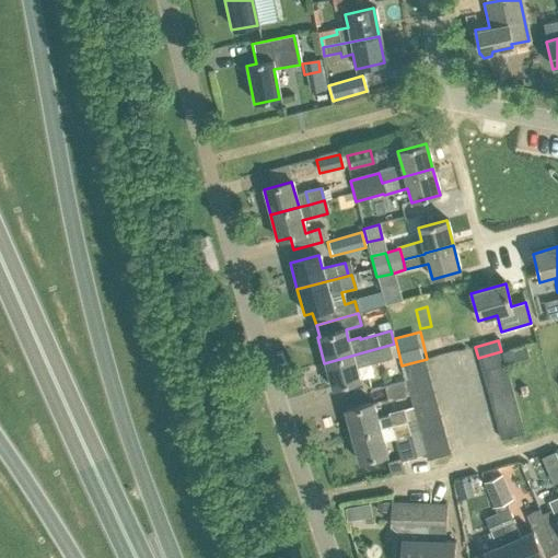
[(394,345),(394,344),(324,363),(332,388),(360,381),(356,368),(392,358),(387,346),(394,345)]
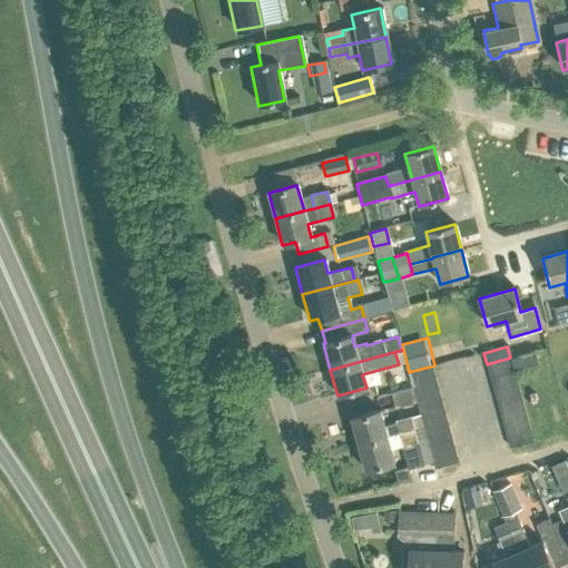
[(536,352),(510,360),(513,370),(513,371),(539,364),(536,352)]
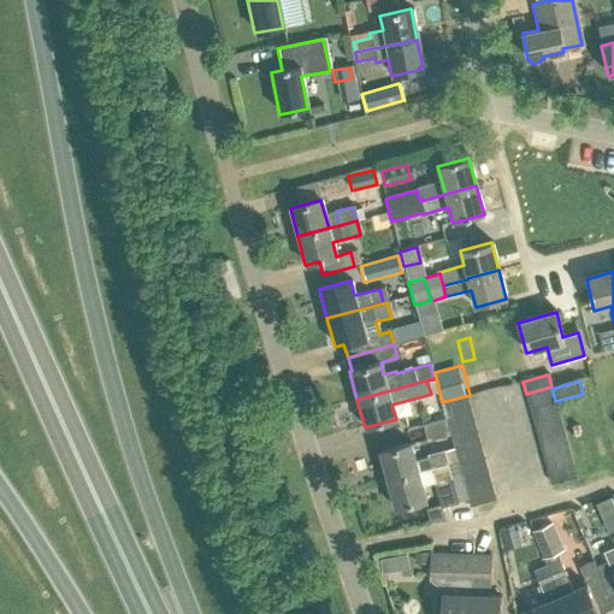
[(551,387),(526,394),(530,407),(555,400),(551,389),(551,387)]
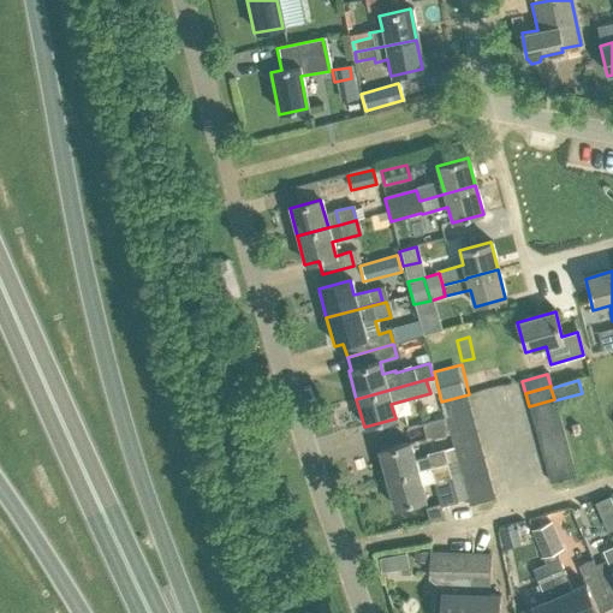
[(444,415),(469,409),(465,396),(440,403),(441,405),(444,415)]
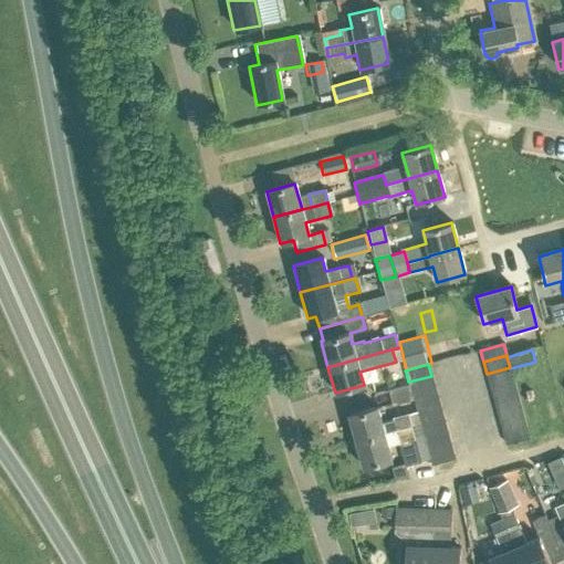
[(490,386),(513,379),(510,369),(510,368),(510,367),(487,374),(490,386)]
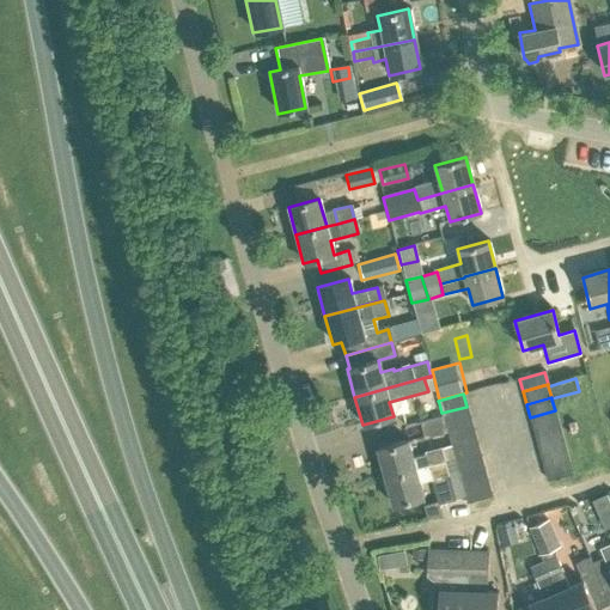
[(470,420),(467,407),(441,413),(443,418),(445,426),(470,420)]
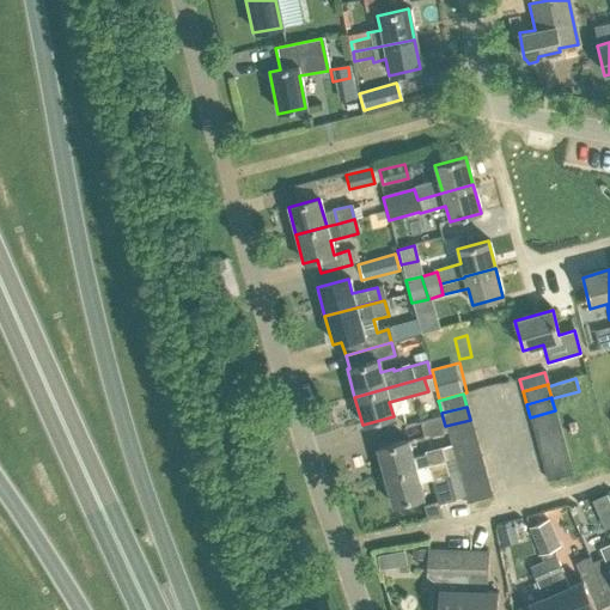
[(534,429),(559,424),(555,410),(530,418),(534,429)]
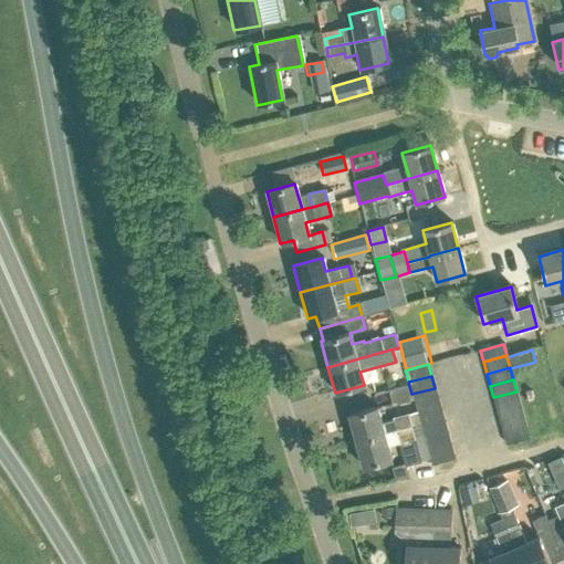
[(392,406),(414,399),(411,394),(409,386),(388,392),(392,406)]
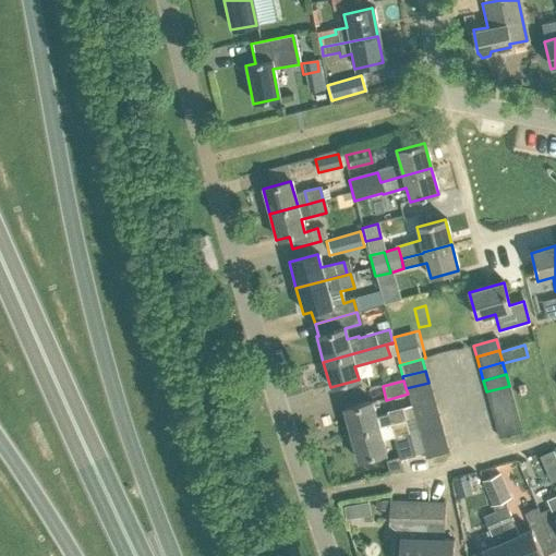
[(409,400),(432,394),(428,383),(406,388),(408,394),(409,400)]
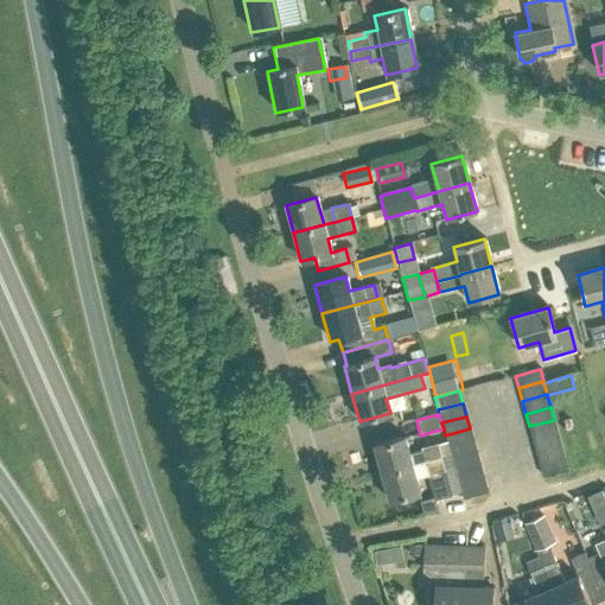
[(554,420),(529,426),(533,439),(558,432),(554,420)]
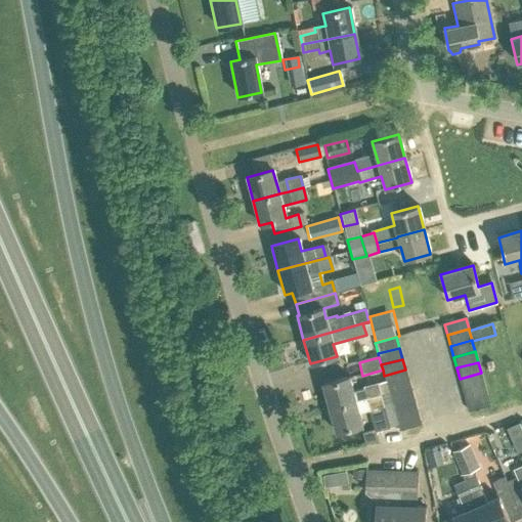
[(408,381),(405,370),(384,376),(386,383),(387,387),(408,381)]
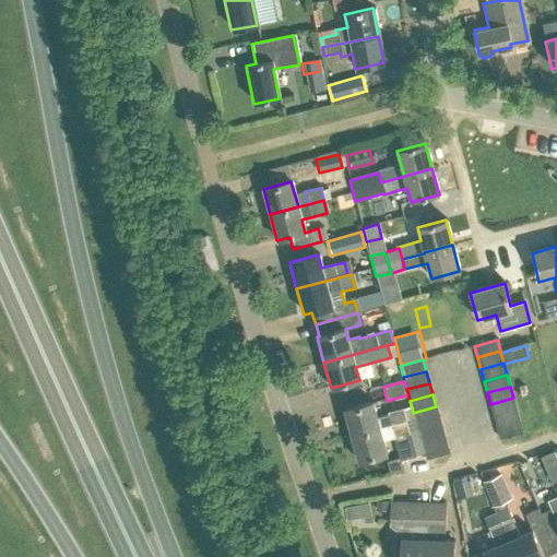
[(513,398),(490,404),(494,416),(517,410),(513,398)]
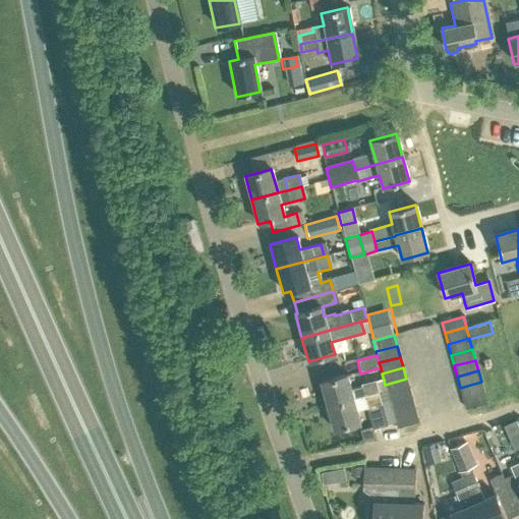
[(387,390),(385,385),(384,381),(375,383),(375,381),(360,385),(360,387),(350,390),(347,375),(321,382),(328,406),(387,390)]
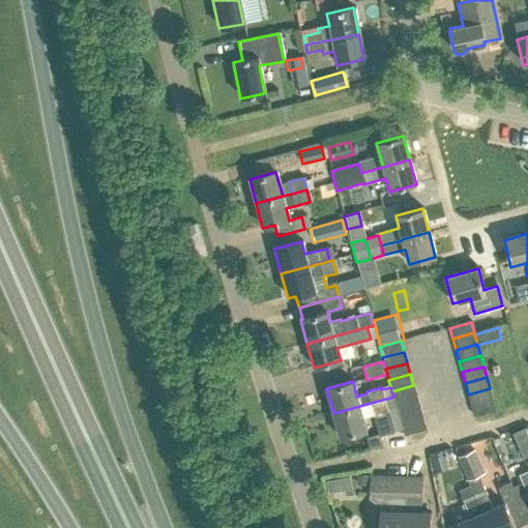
[(416,397),(413,385),(391,391),(393,397),(394,402),(416,397)]
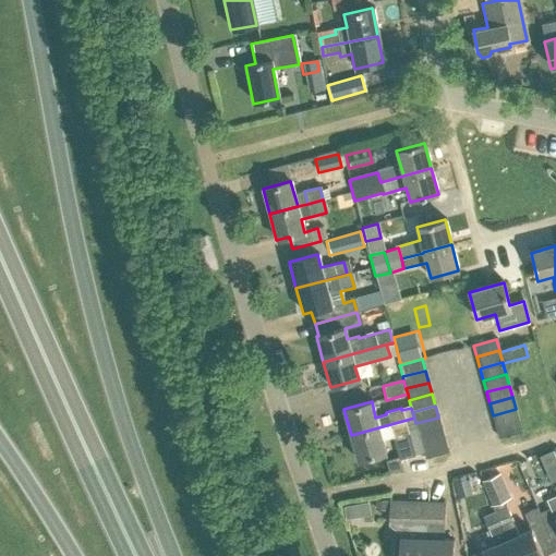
[(493,415),(495,426),(519,421),(516,409),(493,415)]
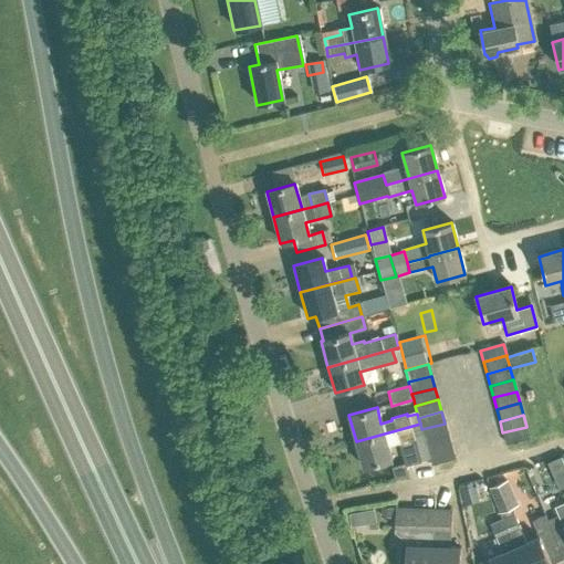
[(428,453),(425,441),(421,429),(420,424),(356,441),(363,467),(392,459),(387,446),(398,444),(405,466),(420,461),(429,458),(428,453)]
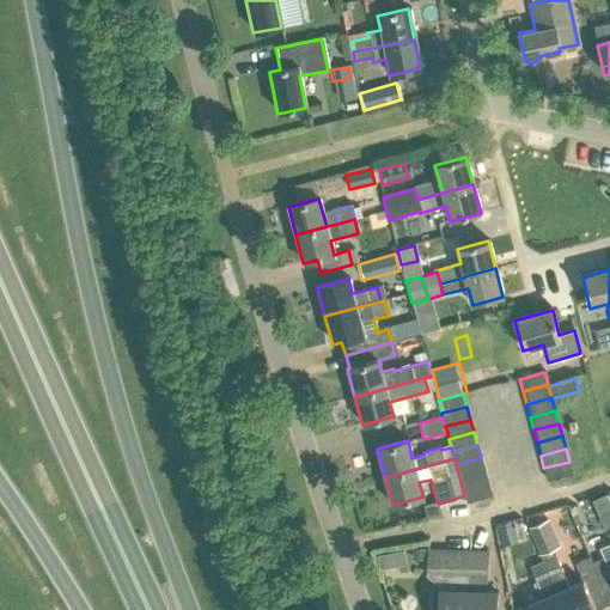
[(459,477),(485,470),(481,458),(456,464),(459,477)]
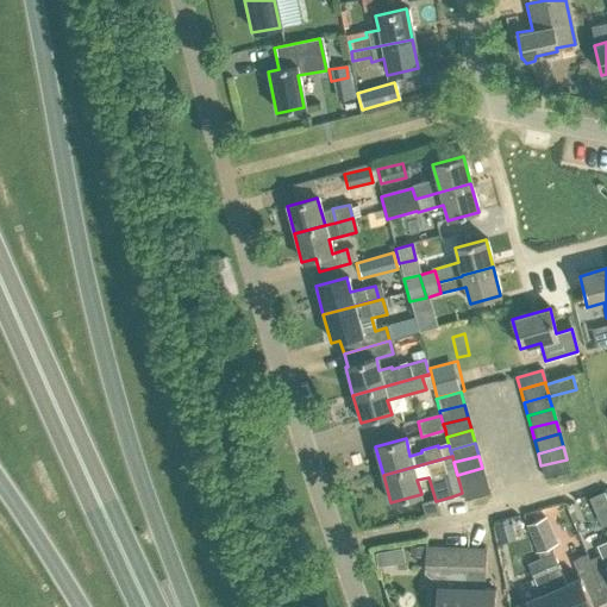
[(567,460),(540,465),(544,479),(569,473),(567,460)]
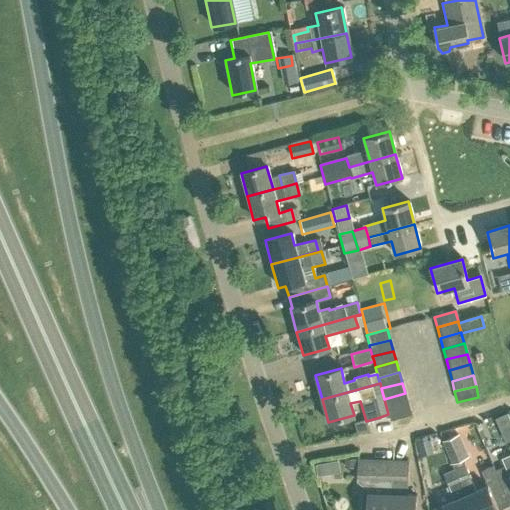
[(408,404),(405,393),(384,399),(387,410),(408,404)]
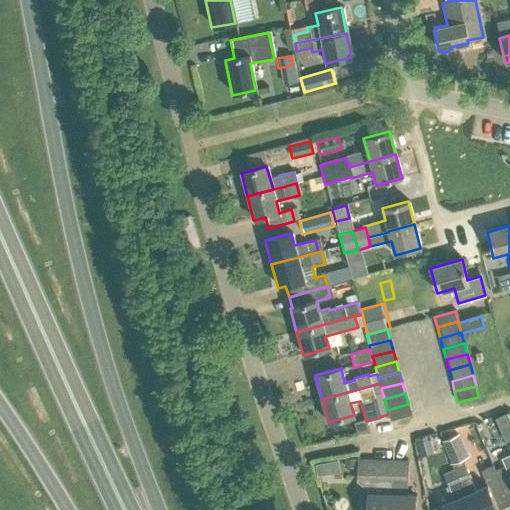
[(411,415),(408,404),(387,410),(388,414),(389,418),(390,420),(411,415)]
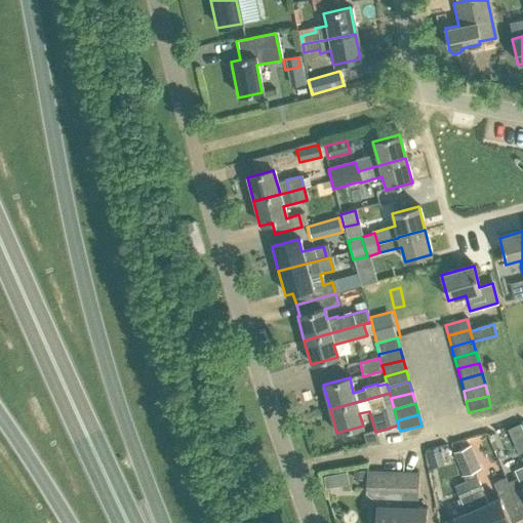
[(517,423),(505,428),(509,438),(521,433),(517,423)]
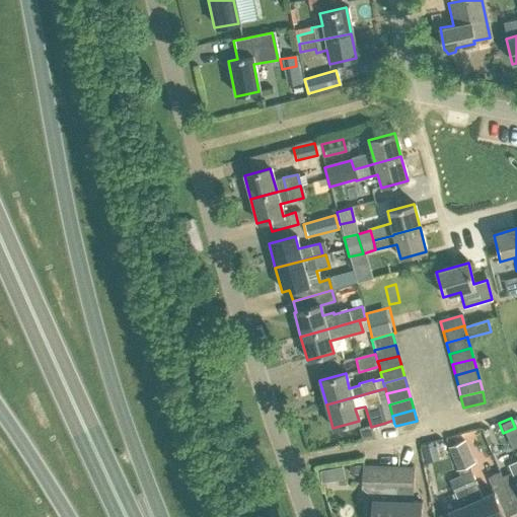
[(475,464),(465,440),(449,447),(459,471),(475,464)]
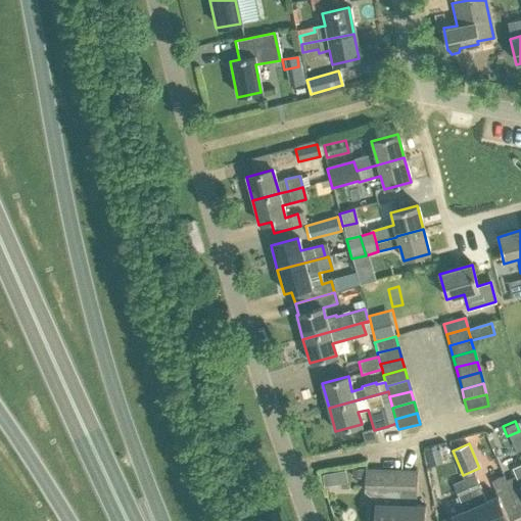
[(520,455),(520,456),(520,465),(515,468),(514,468),(512,469),(515,476),(506,480),(506,481),(517,508),(520,506),(520,455)]
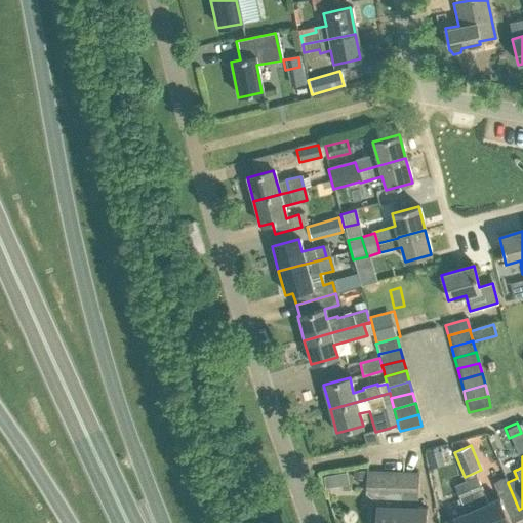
[(353,472),(353,480),(364,480),(365,472),(353,472)]
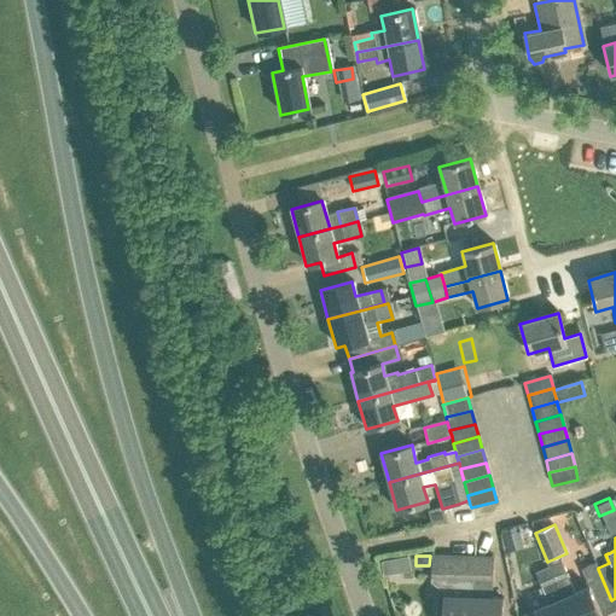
[(471,615),(474,559),(431,558),(430,581),(443,581),(442,596),(441,615),(471,615)]
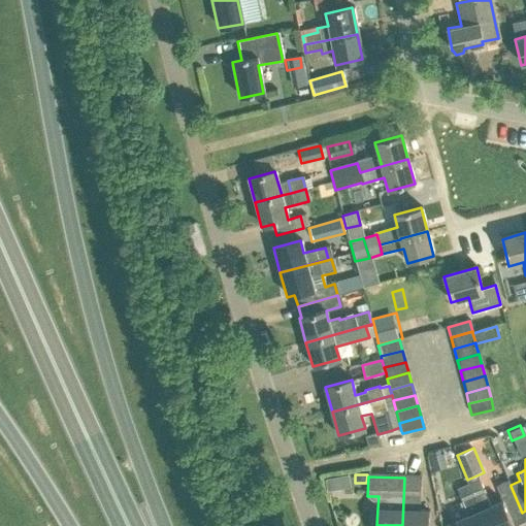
[(427,525),(428,511),(419,511),(421,479),(404,478),(402,525),(427,525)]
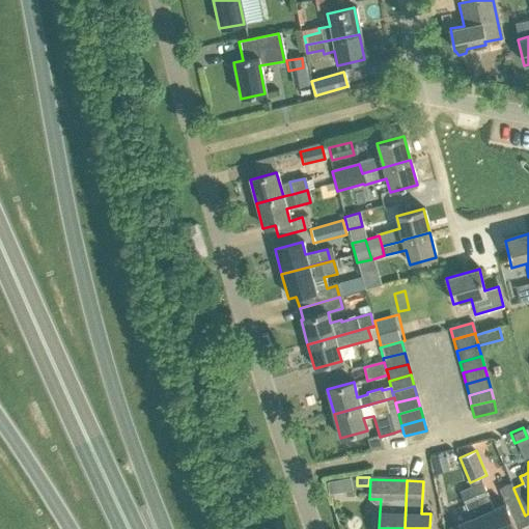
[(324,483),(326,495),(338,493),(336,481),(324,483)]
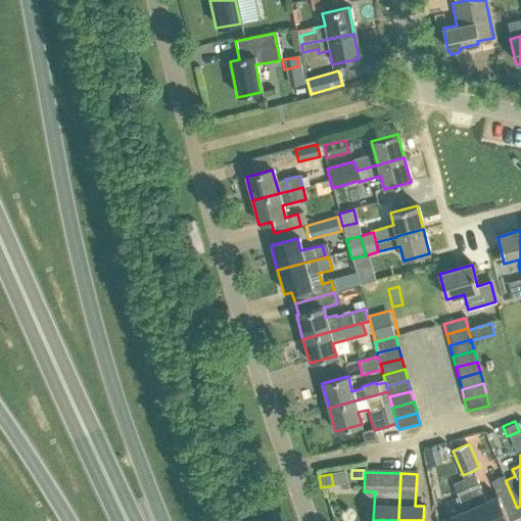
[(464,480),(482,520),(508,520),(505,513),(517,508),(506,481),(506,480),(504,476),(491,480),(498,496),(485,501),(474,475),(464,480)]
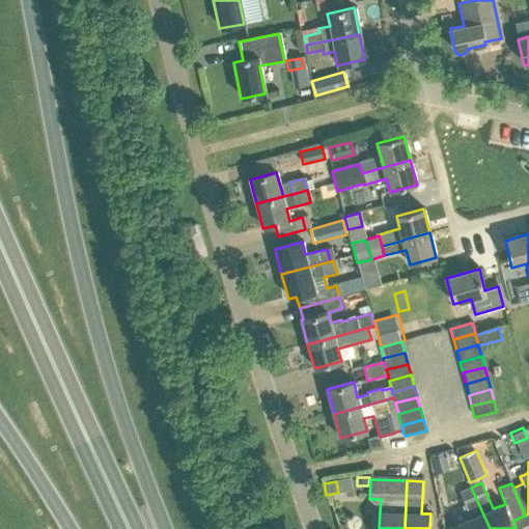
[(457,524),(460,528),(490,528),(471,488),(460,493),(471,519),(457,524)]
